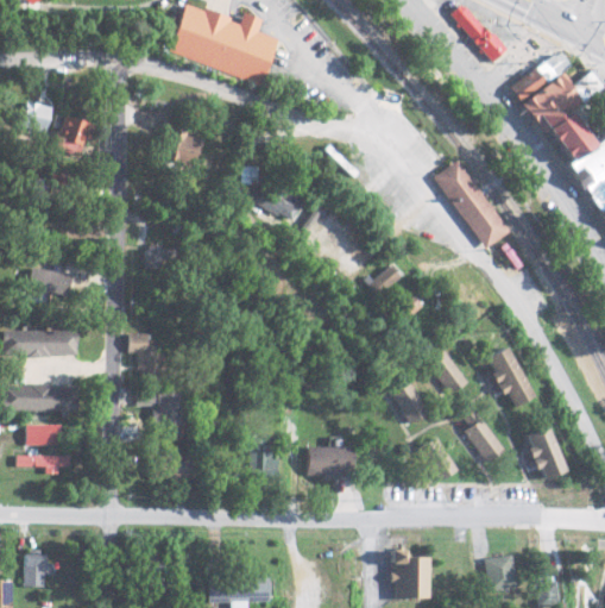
[(451,14),(493,62),(506,50),(465,2),(451,14)]
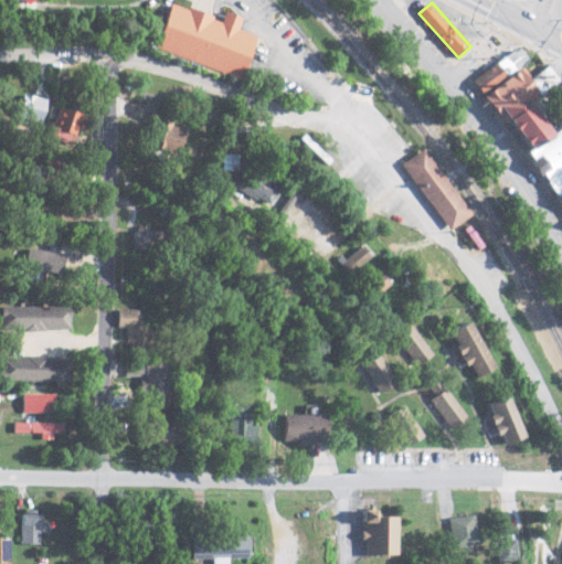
[(175,4),(159,48),(244,80),(260,36),(175,4)]
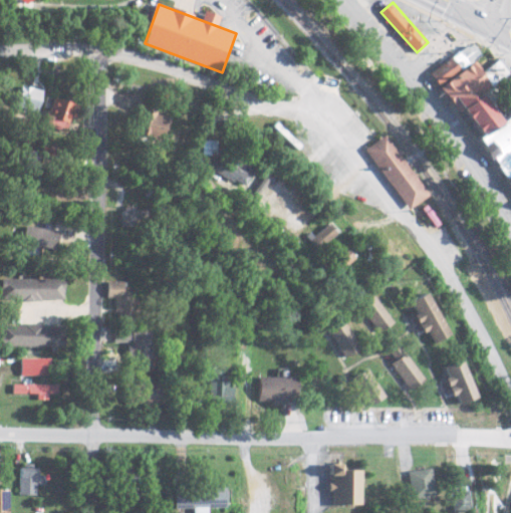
[(439,76),(510,189),(510,116),(502,122),(482,92),(510,73),(501,59),(484,70),(478,61),(484,53),(473,45),(451,59),(439,76)]
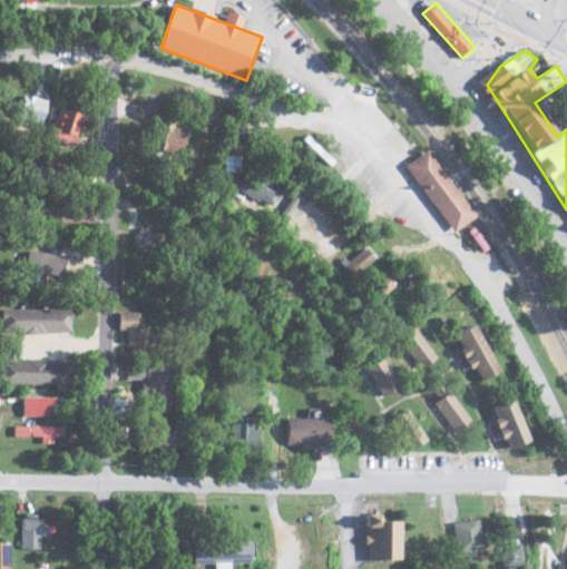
[(47,100),(22,96),(17,119),(40,125),(47,100)]
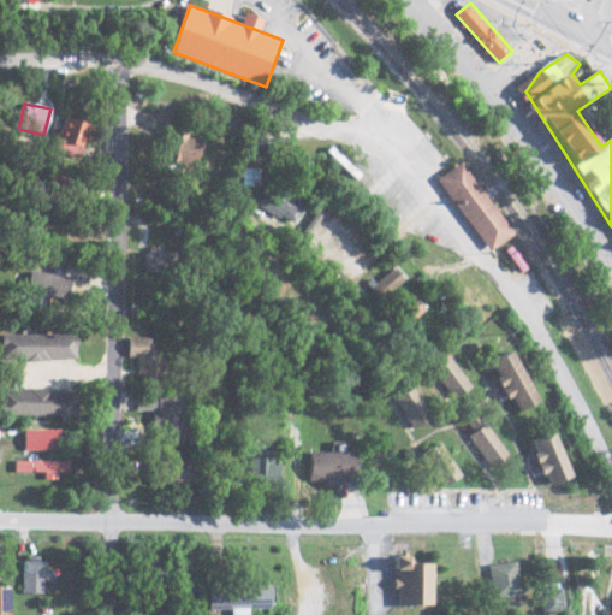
[(78,159),(89,125),(63,117),(52,152),(78,159)]
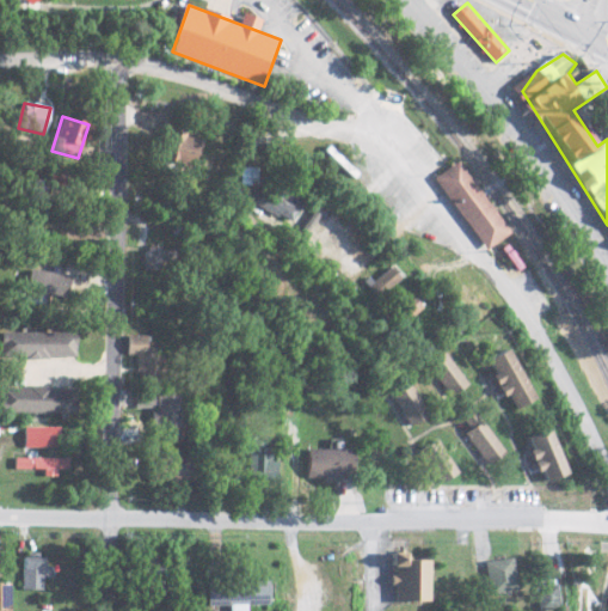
[(166,162),(198,166),(202,138),(170,133),(166,162)]
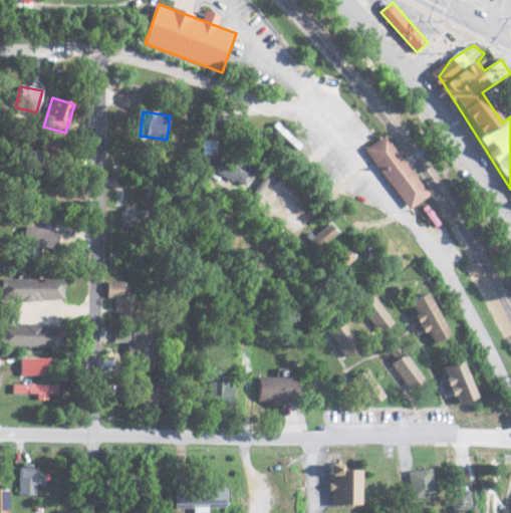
[(365,149),(385,135),(429,197),(410,210),(365,149)]
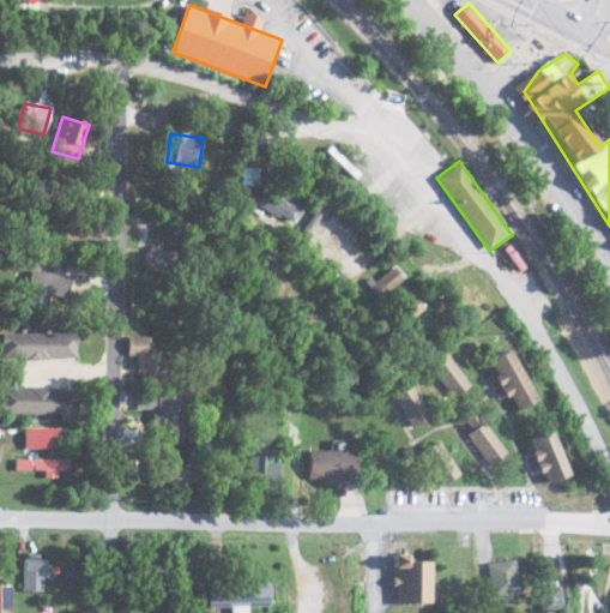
[(306,199),(259,179),(261,173),(249,167),(241,182),(257,190),(251,203),(295,223),(306,199)]
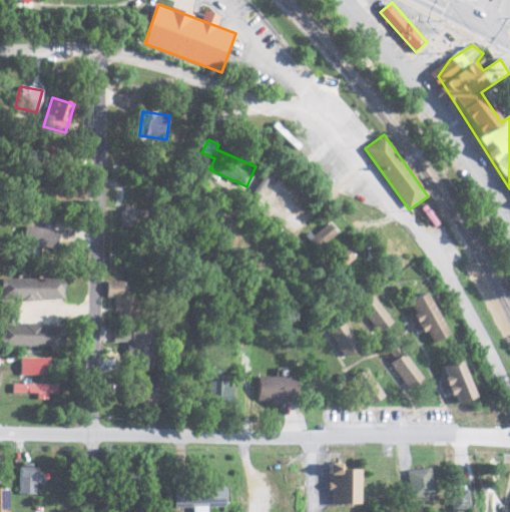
[(122,208),(121,224),(142,225),(143,208),(122,208)]
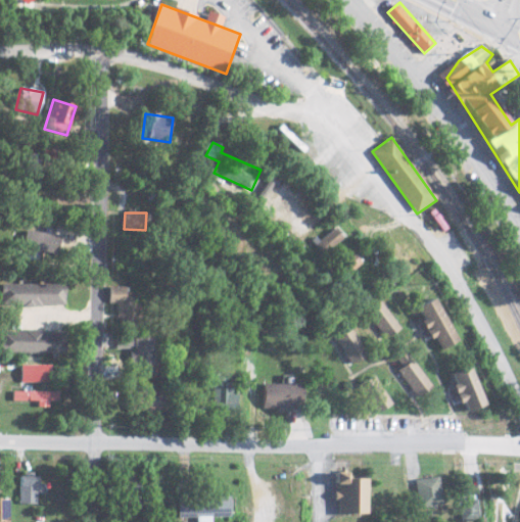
[(310,247),(321,258),(342,238),(331,227),(310,247)]
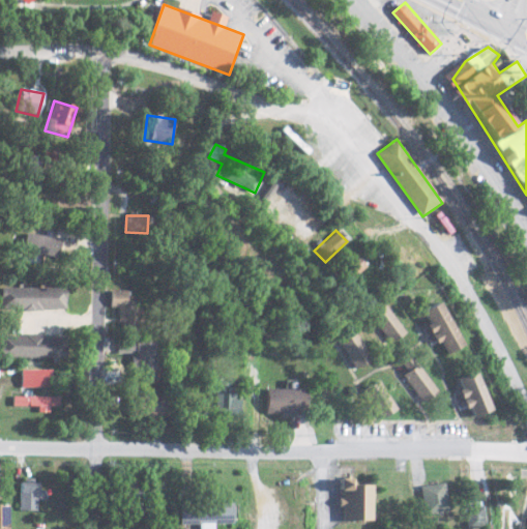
[(61,237),(25,234),(24,253),(59,256),(61,237)]
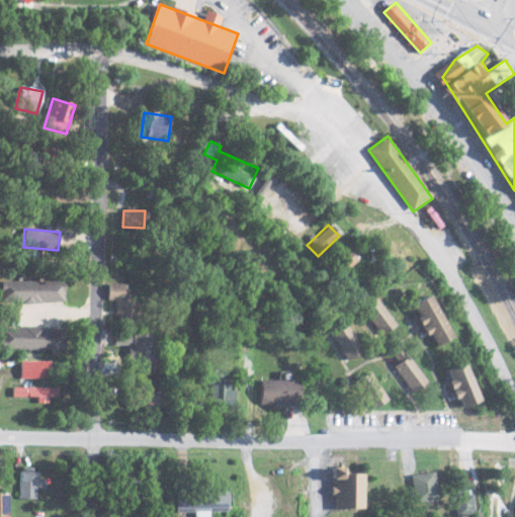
[(357,261),(348,251),(334,263),(343,273),(357,261)]
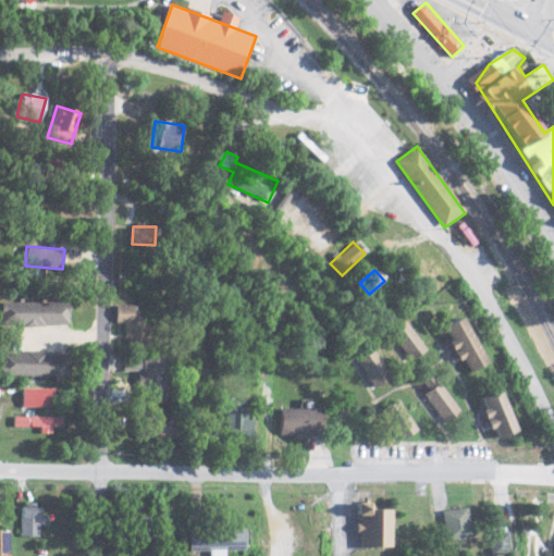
[(70,301),(2,304),(2,326),(70,325),(70,301)]
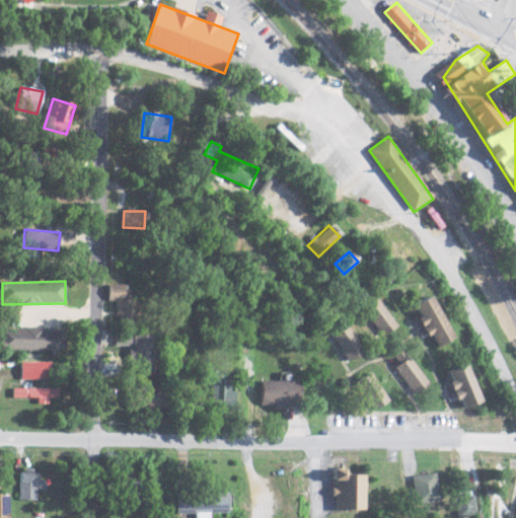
[(108,285),(108,301),(118,302),(118,320),(136,321),(136,285),(108,285)]
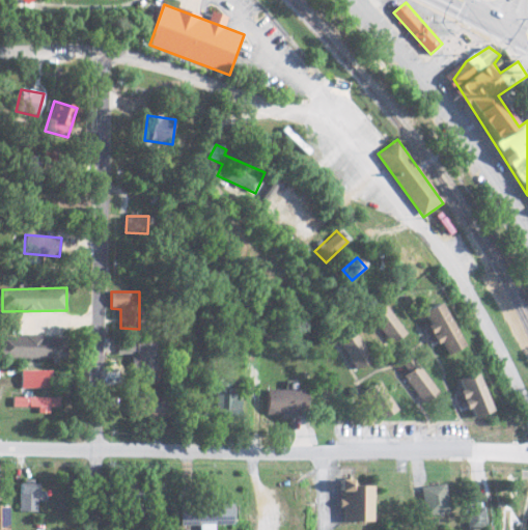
[(419,312),(436,344),(439,342),(445,355),(461,346),(438,302),(419,312)]
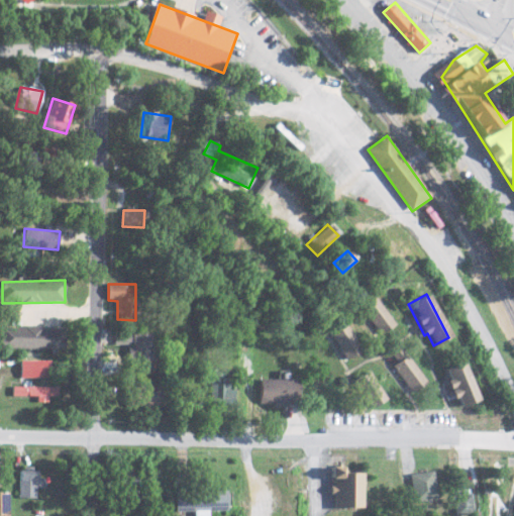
[(381,335),(394,324),(373,298),(360,308),(381,335)]
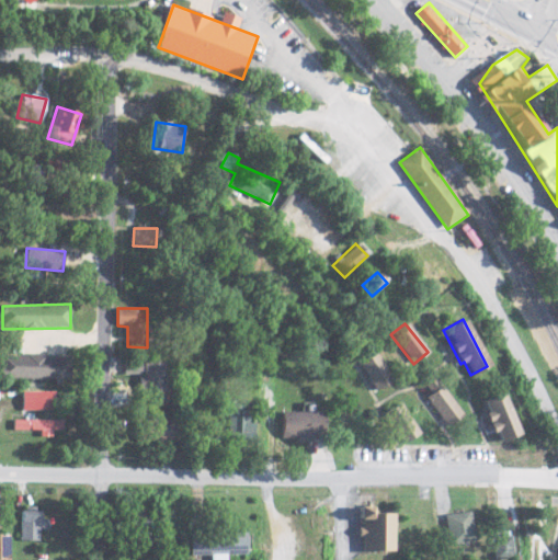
[(376,391),(393,383),(375,351),(360,360),(376,391)]
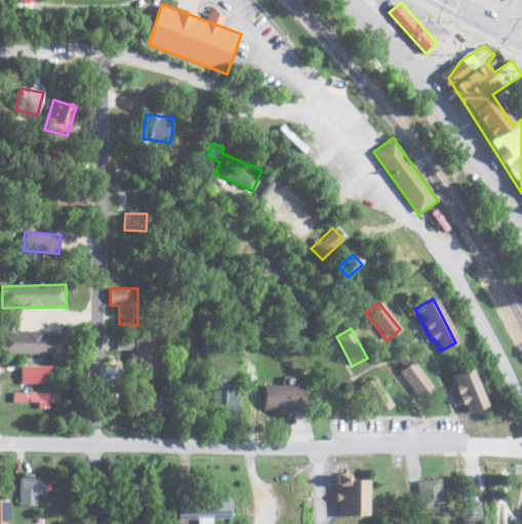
[(4,332),(4,354),(68,355),(69,333),(4,332)]
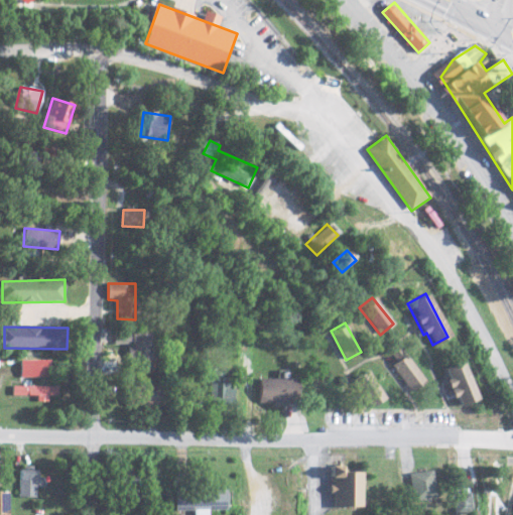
[(384,356),(412,389),(424,380),(396,346),(384,356)]
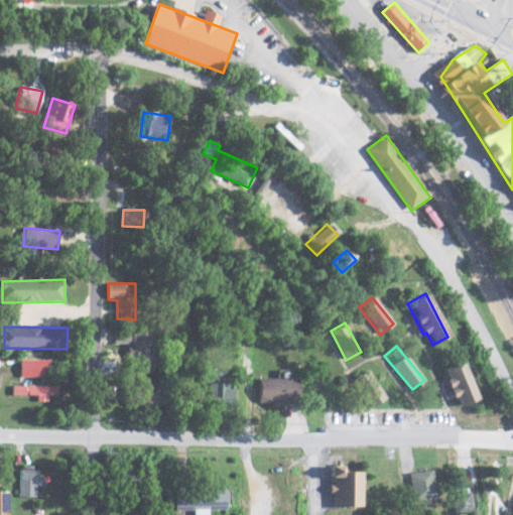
[(46,378),(46,361),(23,360),(23,377),(46,378)]
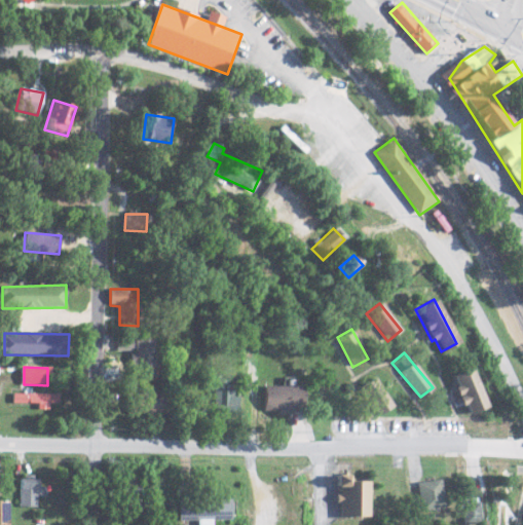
[(470,368),(451,375),(456,385),(452,387),(461,407),(464,405),(469,414),(486,407),(470,368)]
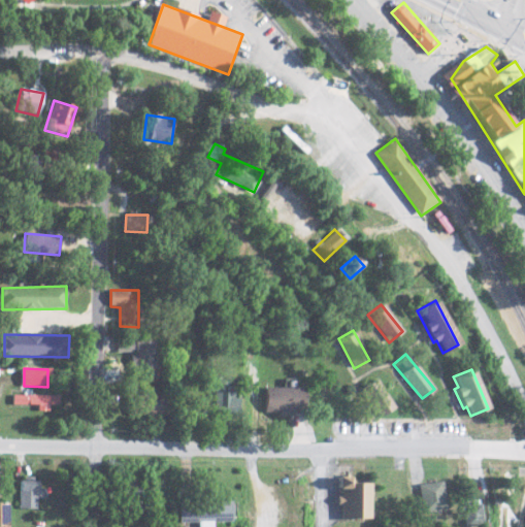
[(363,389),(382,418),(396,408),(378,380),(363,389)]
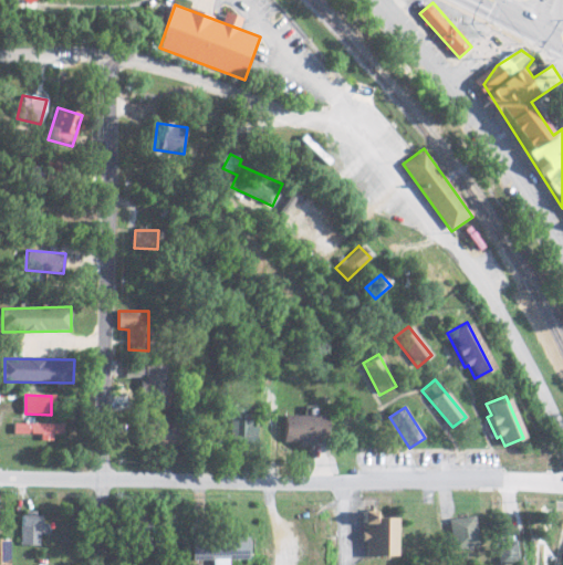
[(288,442),(332,445),(333,417),(289,415),(288,442)]
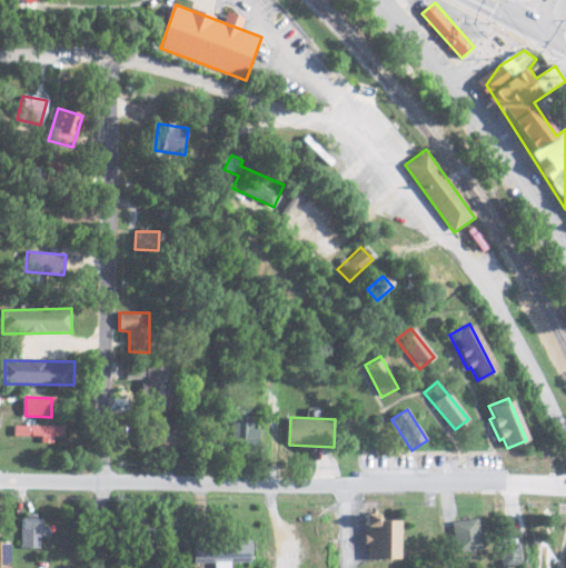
[(259,424),(235,424),(236,450),(260,450),(259,424)]
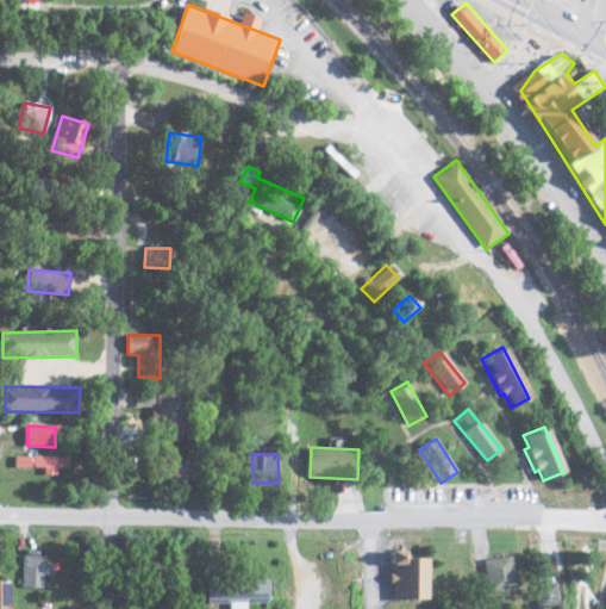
[(69,458),(18,457),(17,468),(47,468),(47,476),(61,476),(61,468),(69,470),(69,458)]
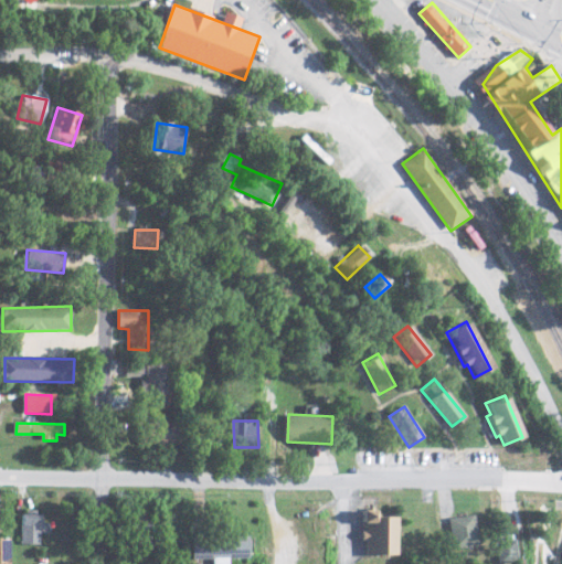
[(369,554),(400,555),(400,517),(379,517),(379,511),(366,510),(366,543),(369,543),(369,554)]
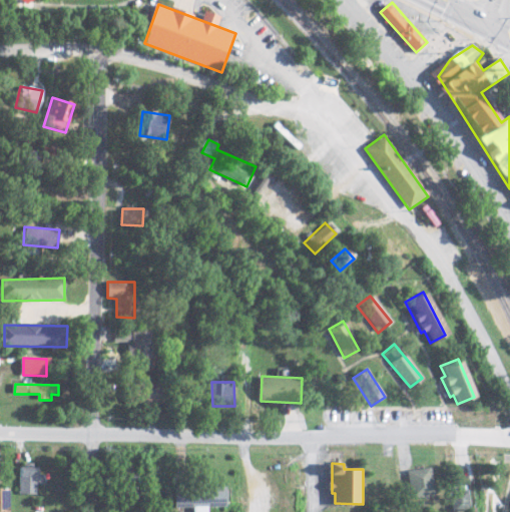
[(21,495),(38,495),(38,468),(22,467),(21,495)]
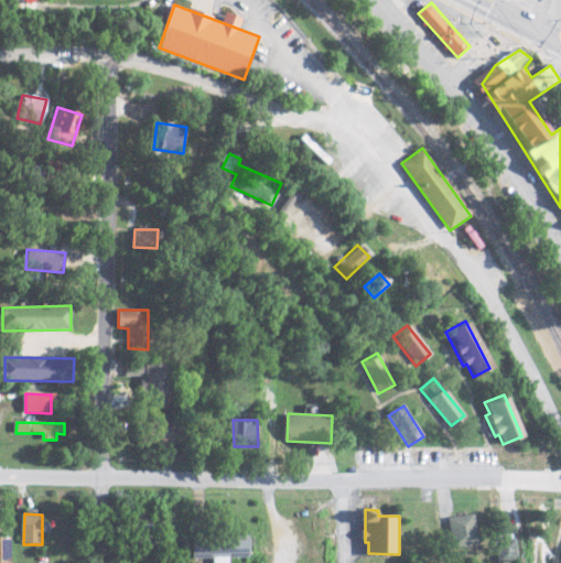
[(454,547),(477,544),(474,515),(451,518),(454,547)]
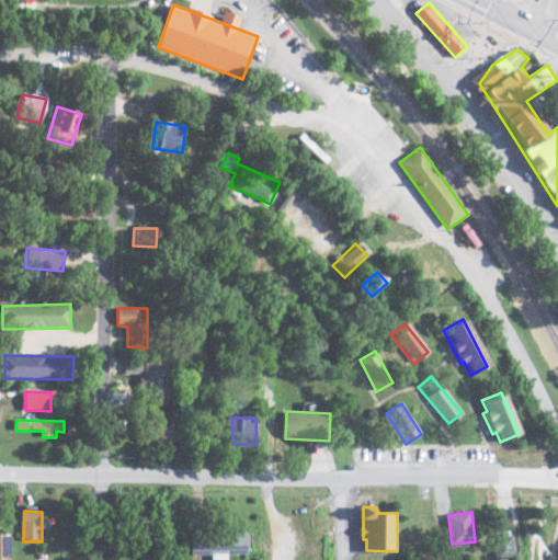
[(129,516),(129,537),(148,537),(148,516),(129,516)]
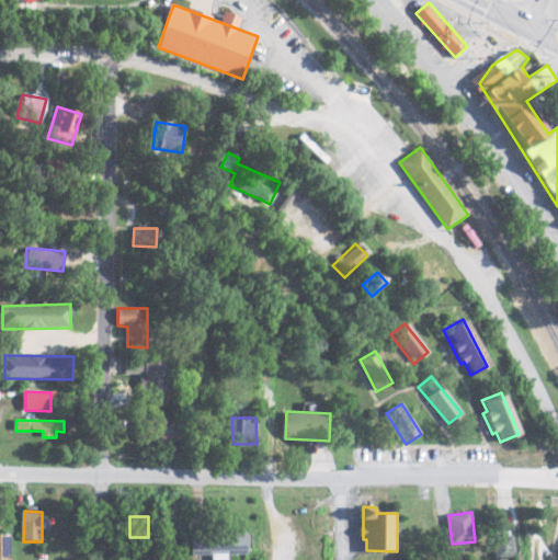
[(194,556),(213,556),(213,559),(228,559),(228,556),(248,556),(247,532),(193,534),(194,556)]
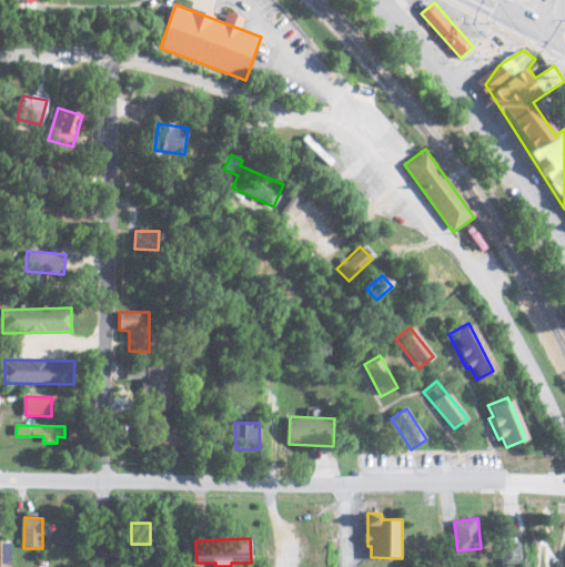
[(520,565),(518,538),(500,539),(501,566),(520,565)]
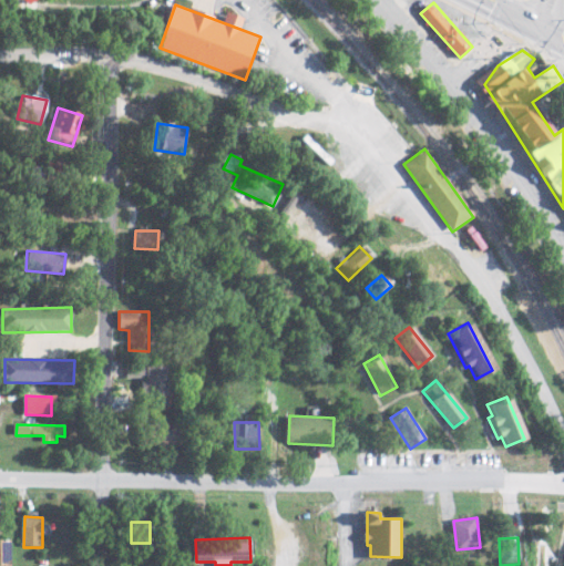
[(12,565),(13,542),(0,542),(0,565),(12,565)]
